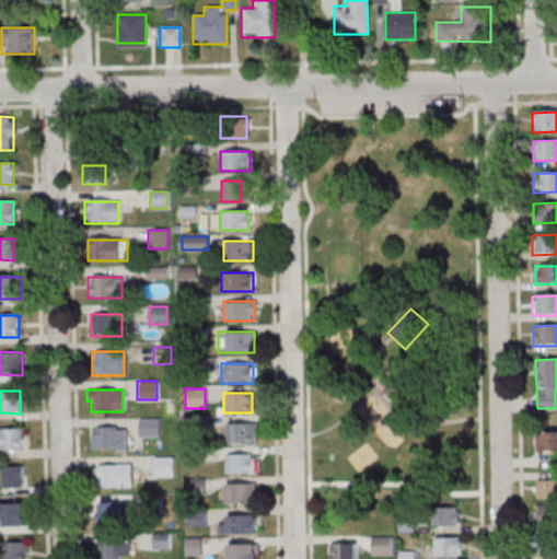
[(158,438),(158,419),(138,419),(138,438),(158,438)]
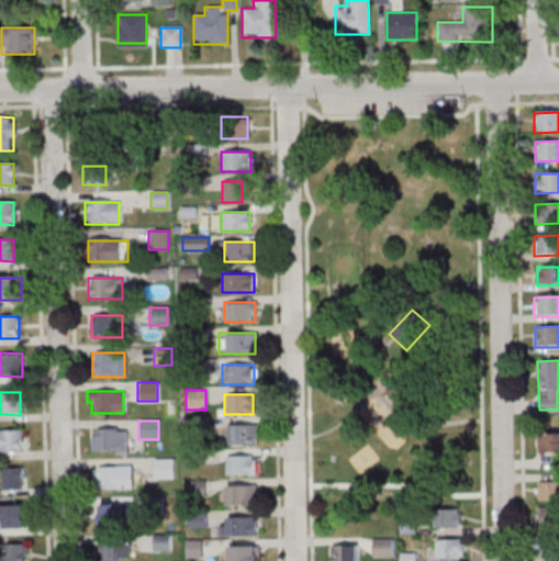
[(257,445),(257,425),(226,425),(226,445),(257,445)]
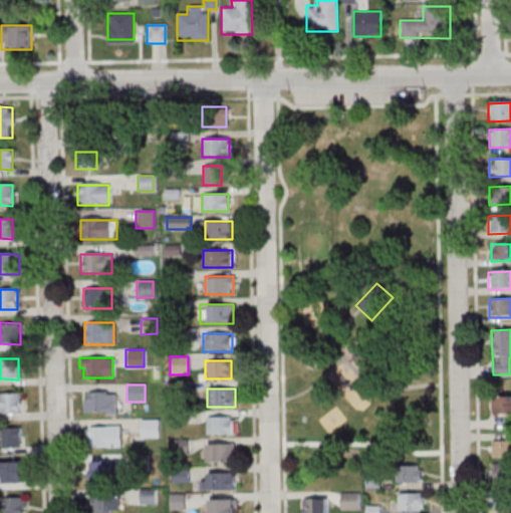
[(22,393),(0,393),(0,413),(22,414),(22,393)]
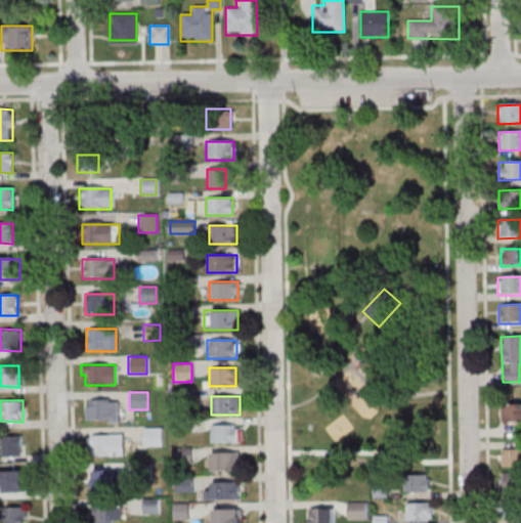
[(96,423),(117,423),(117,400),(96,400),(96,423)]
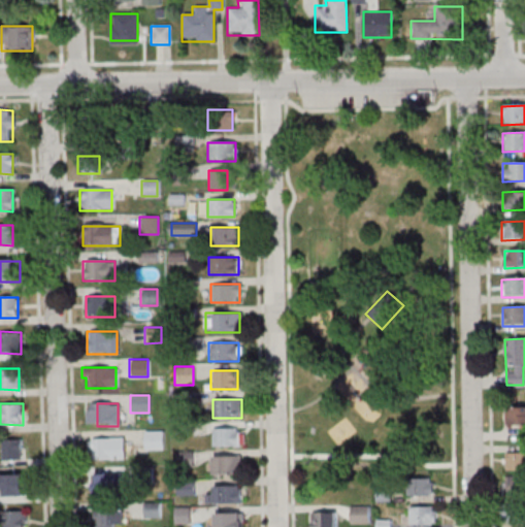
[(506,427),(518,427),(518,441),(524,441),(524,406),(506,407),(506,427)]
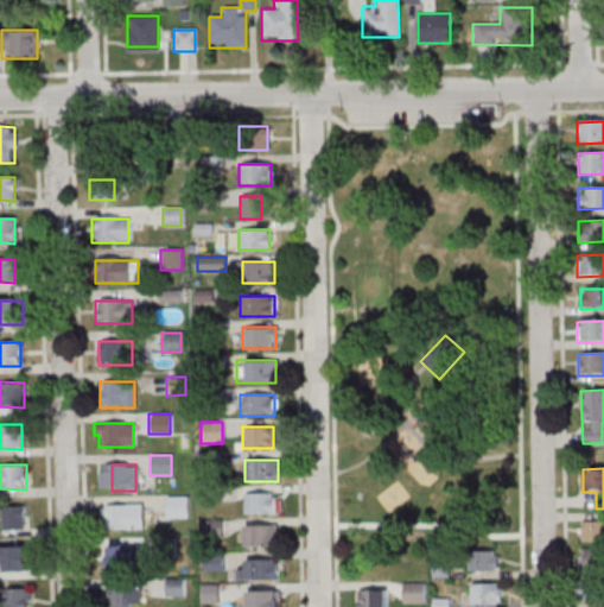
[(242,493),(242,514),(277,514),(277,493),(242,493)]
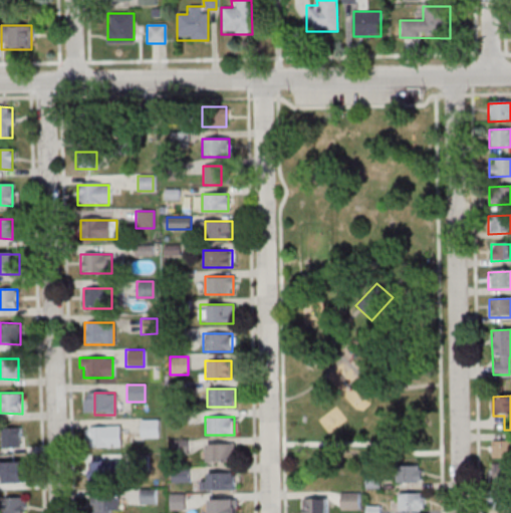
[(140,438),(158,438),(158,420),(140,420),(140,438)]
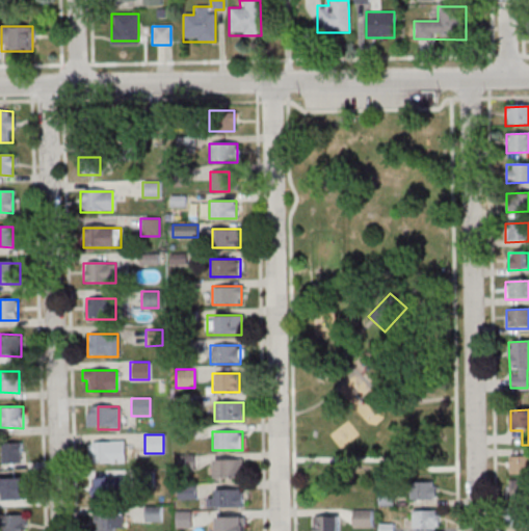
[(124,442),(89,442),(89,463),(124,463),(124,442)]
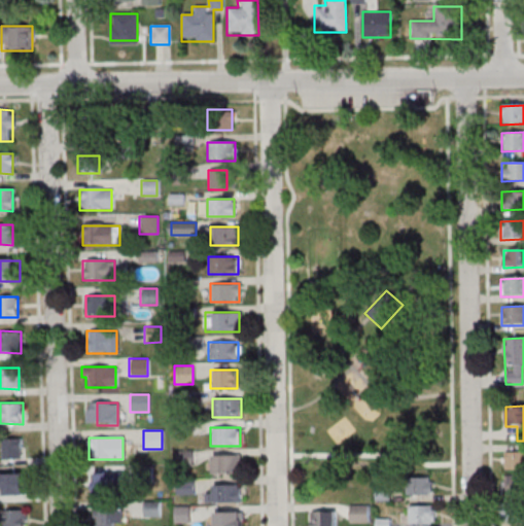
[(21,439),(1,439),(1,460),(21,460),(21,439)]
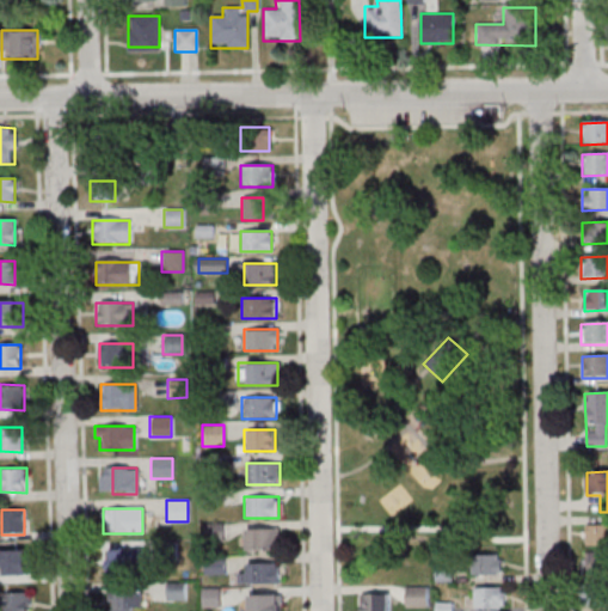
[(584,545),(607,545),(607,524),(584,525),(584,545)]
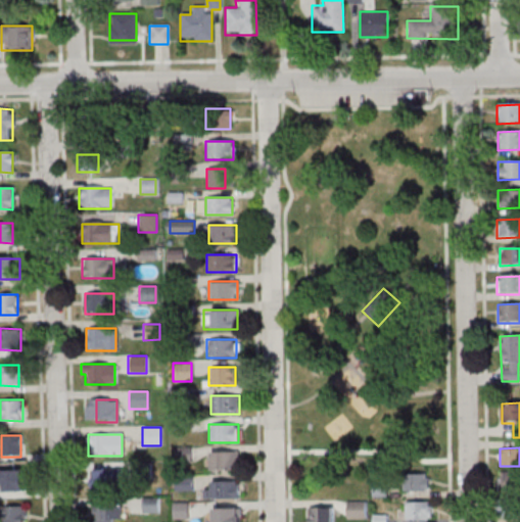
[(237,452),(209,452),(209,470),(237,470),(237,452)]
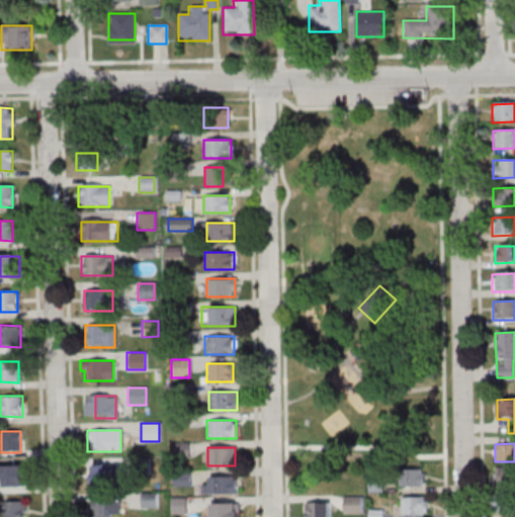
[(22,487),(22,466),(0,465),(0,487),(22,487)]
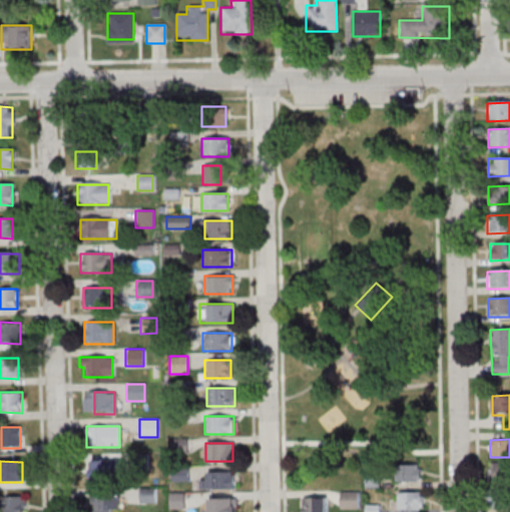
[(88,461),(88,481),(119,481),(119,461),(88,461)]
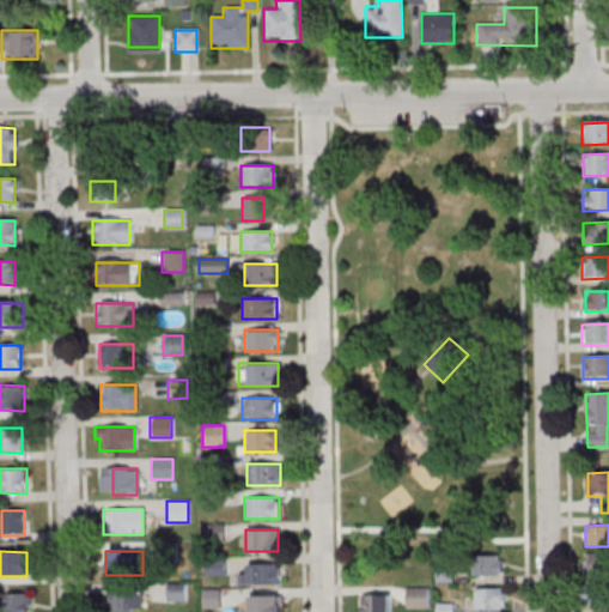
[(585,553),(585,577),(608,577),(608,553),(585,553)]
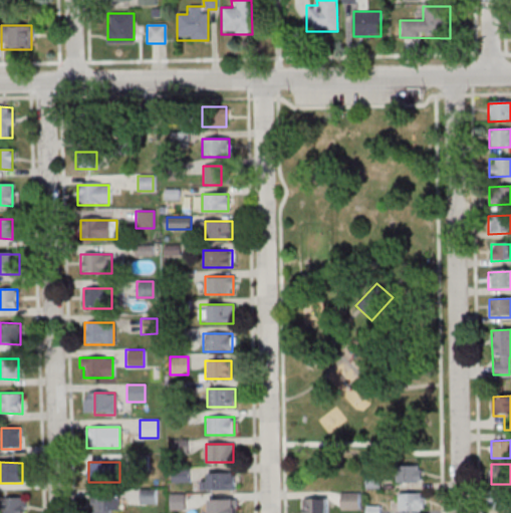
[(396,467),(396,485),(421,485),(421,467),(396,467)]
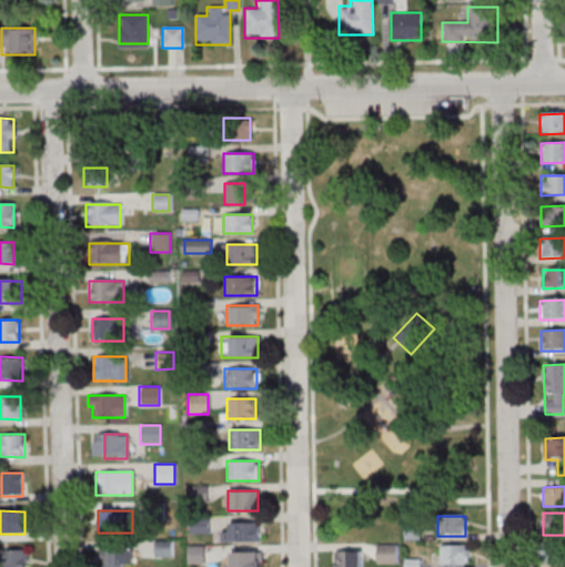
[(258,542),(258,523),(229,523),(229,532),(220,532),(220,542),(258,542)]
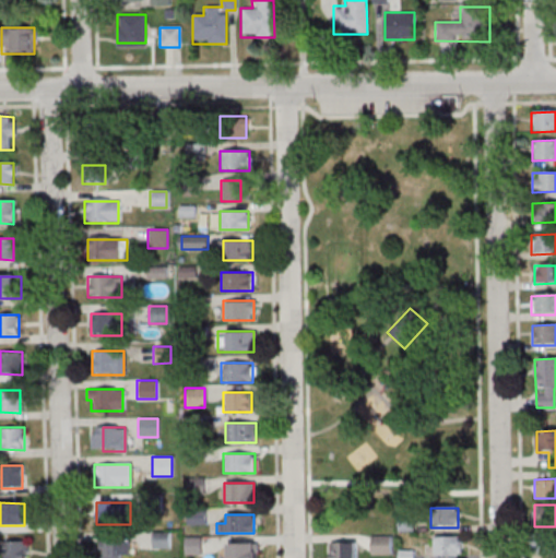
[(168,548),(168,533),(151,533),(151,548),(168,548)]
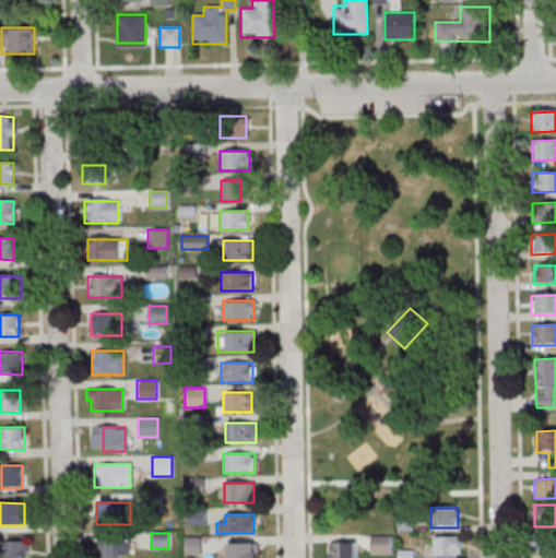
[(554,535),(531,535),(531,554),(554,554),(554,535)]
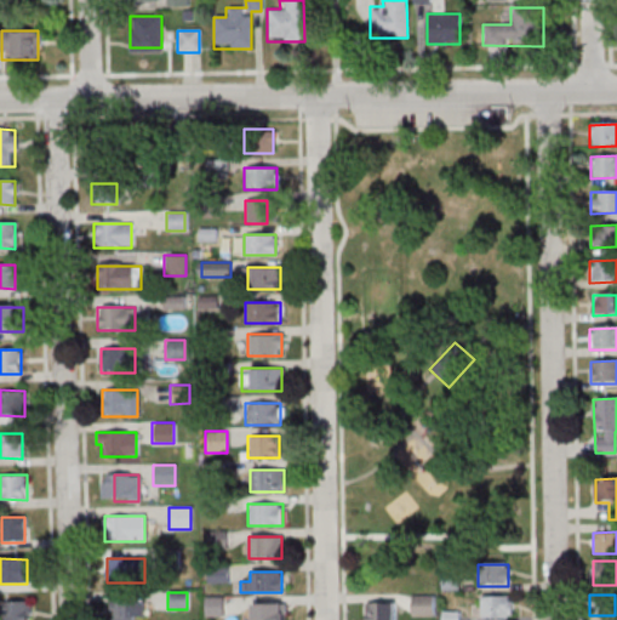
[(221,597),(203,597),(203,616),(221,616),(221,597)]
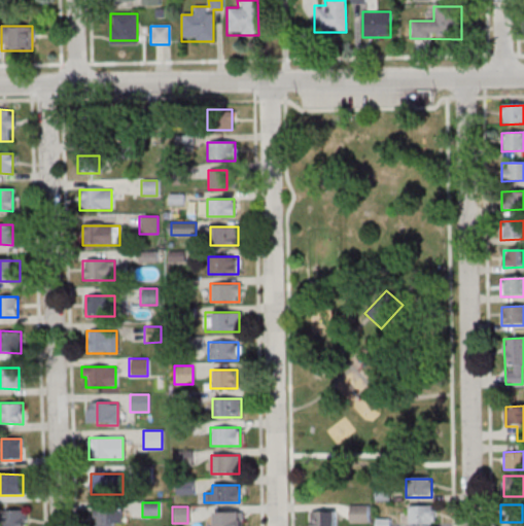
[(367,506),(348,506),(348,523),(367,523),(367,506)]
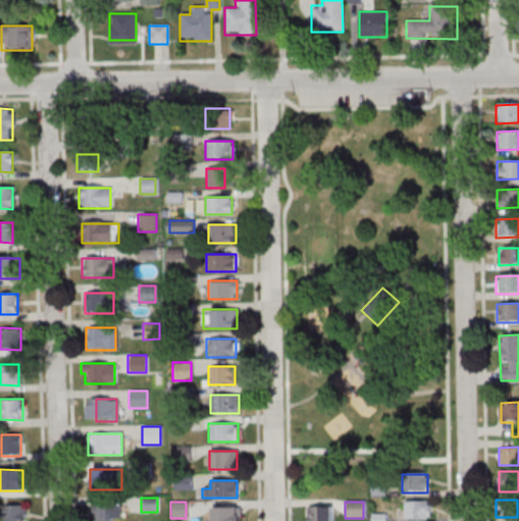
[(403,502),(403,520),(429,520),(429,502),(403,502)]
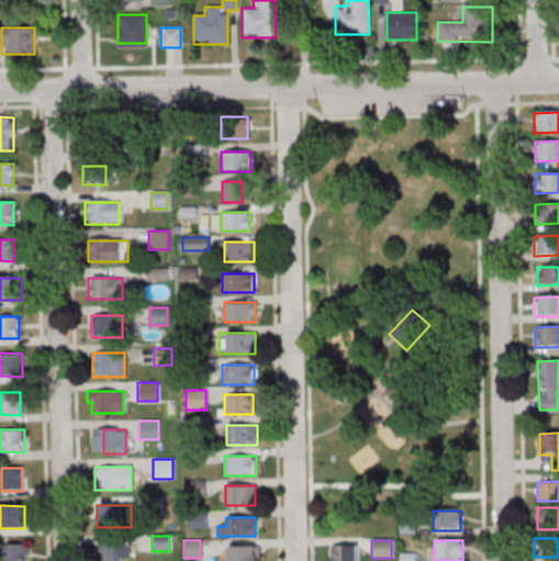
[(129,560),(129,541),(100,541),(99,560),(129,560)]
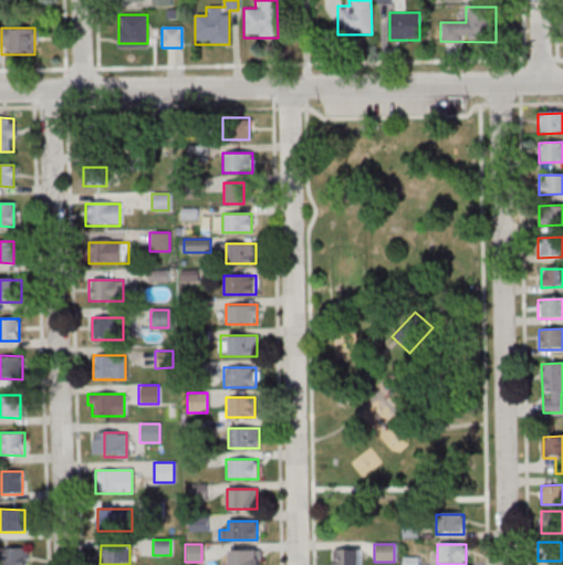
[(6,548),(4,564),(27,564),(27,550),(6,548)]
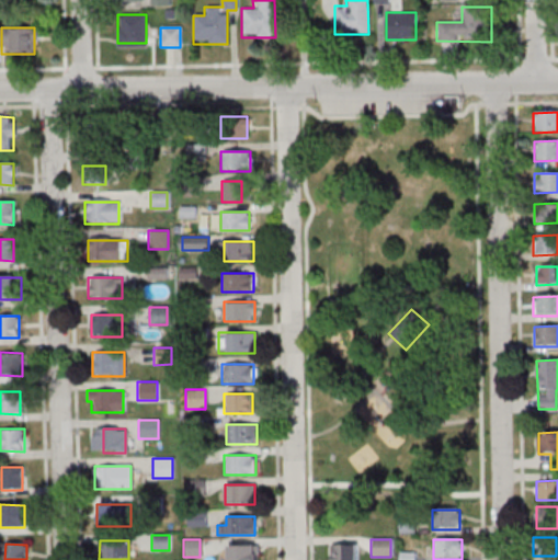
[(255,559),(257,545),(227,545),(227,559),(255,559)]
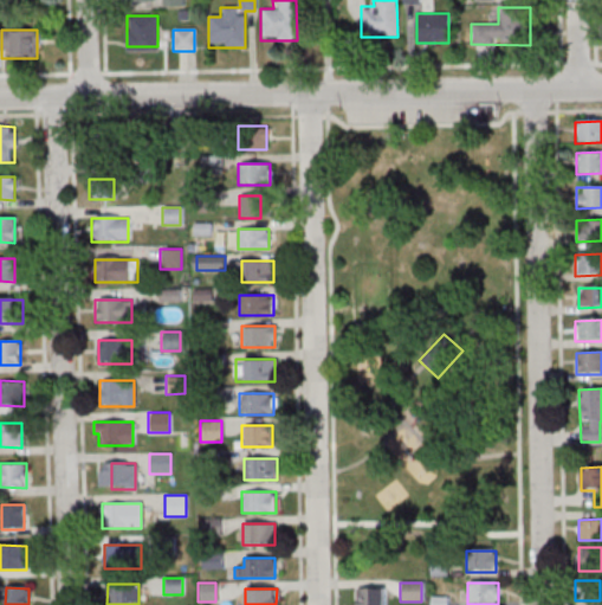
[(384,604),(384,589),(355,589),(354,604),(384,604)]
